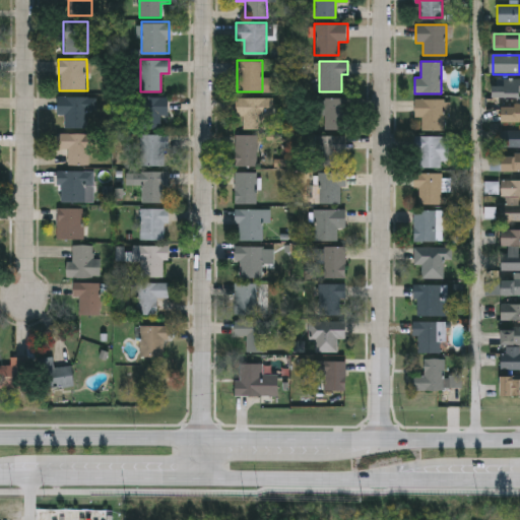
[(519,99),(493,99),(493,80),(519,80),(519,99)]
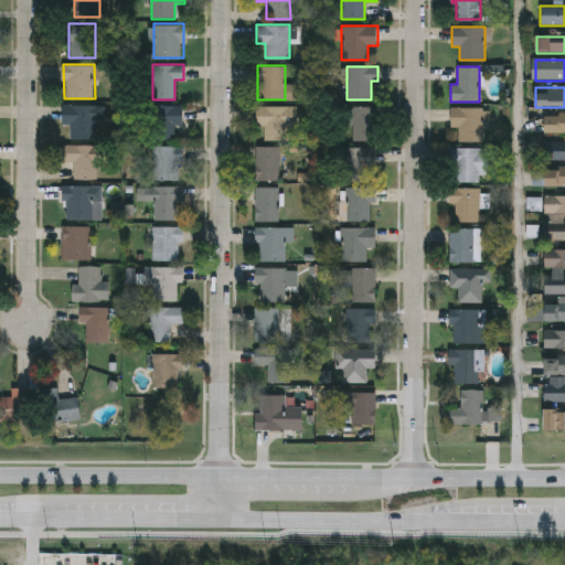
[(95,138),(71,138),(71,125),(62,125),(62,104),(104,104),(104,119),(95,119),(95,138)]
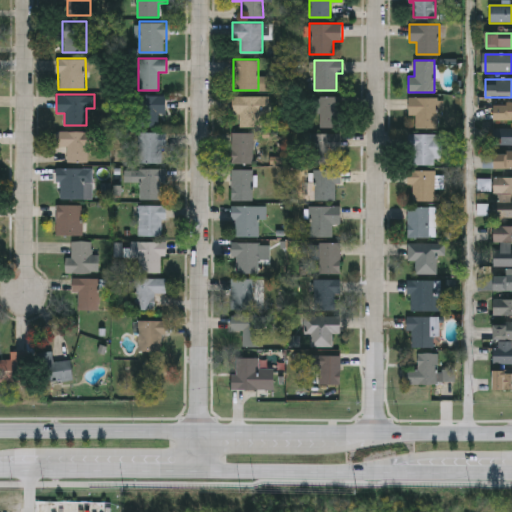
[(136,125),(136,96),(165,96),(165,113),(160,113),(160,125),(136,125)]
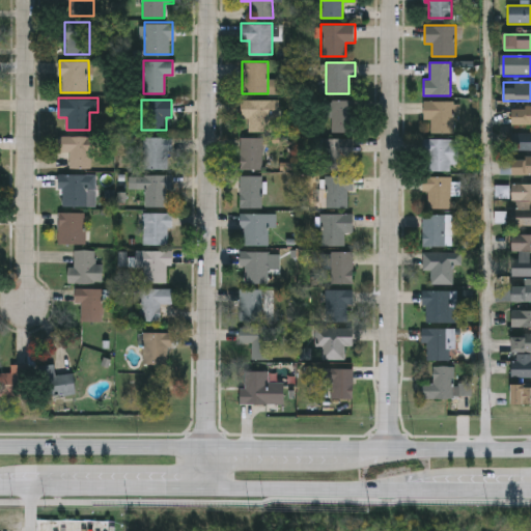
[(279,100),(279,117),(270,117),(270,132),(247,132),(247,117),(242,117),(242,100),(279,100)]
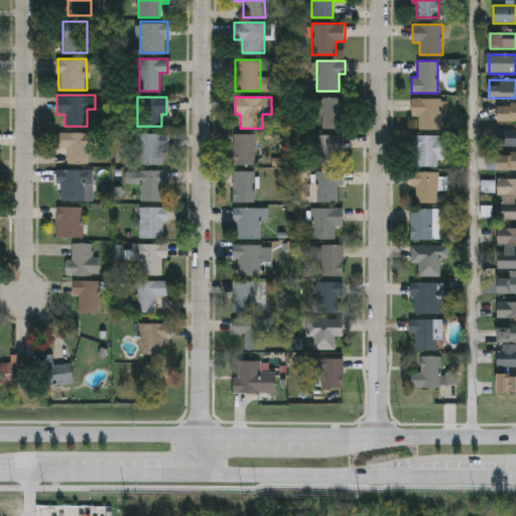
[(323,128),(323,97),(344,97),(344,128),(323,128)]
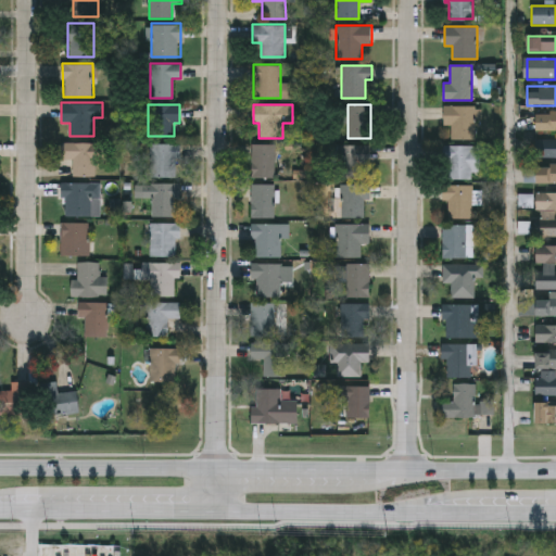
[(476,105),(476,140),(452,140),(452,125),(443,125),(443,105),(476,105)]
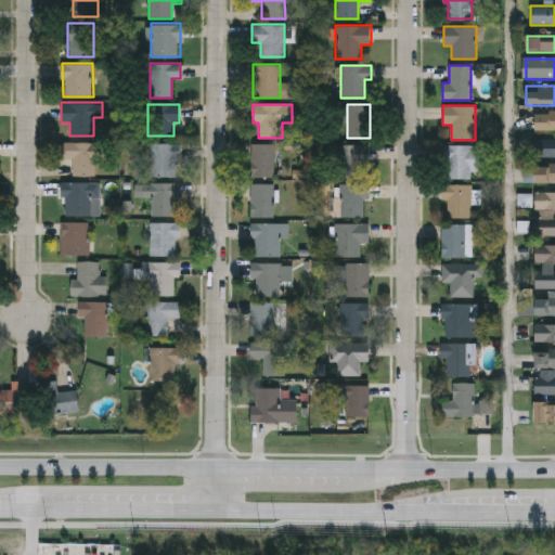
[(554,131),(536,131),(536,114),(554,114),(554,131)]
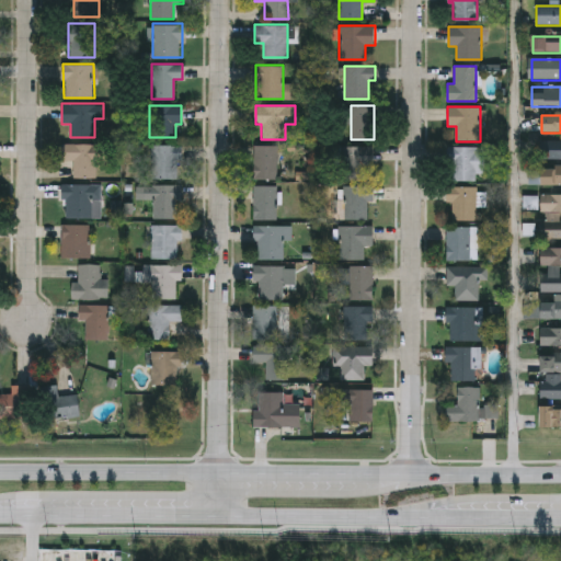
[(560,160),(542,160),(542,141),(560,141),(560,160)]
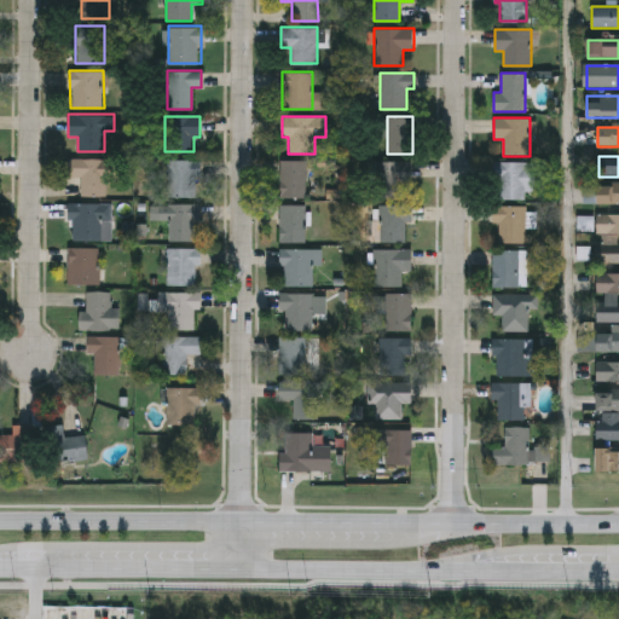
[(81,175),(68,175),(68,158),(105,158),(105,196),(81,196),(81,175)]
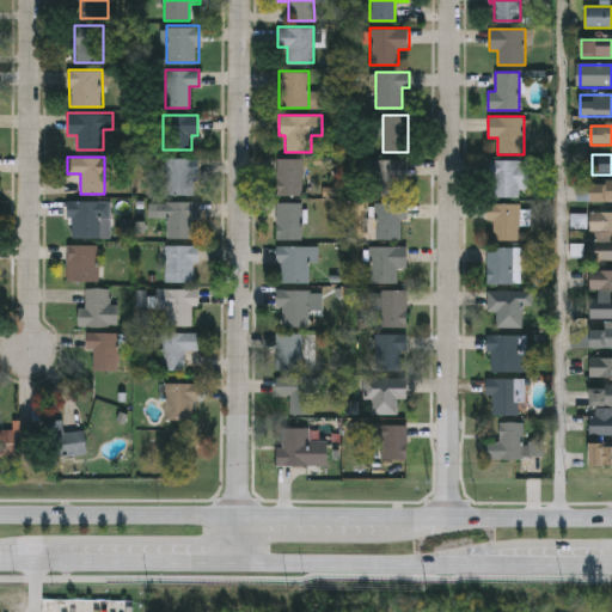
[(165,194),(165,157),(199,157),(199,194),(165,194)]
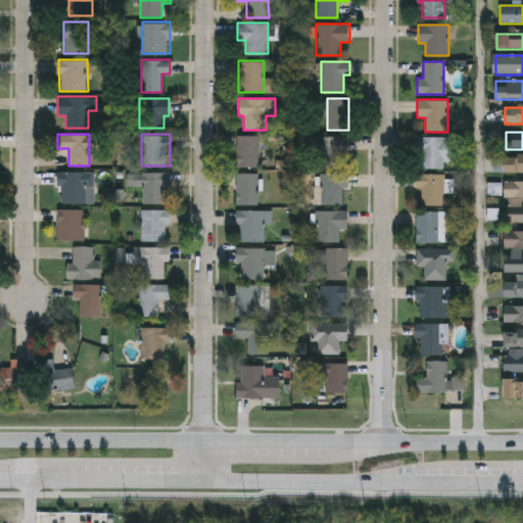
[(258,135),(258,167),(236,167),(236,135),(258,135)]
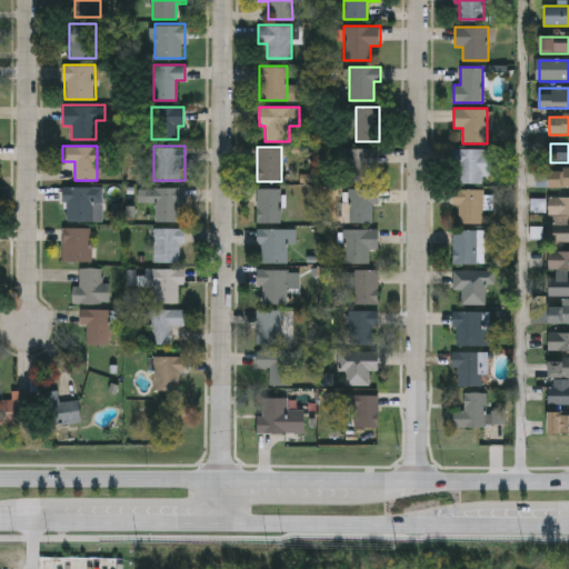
[(378,181),(347,181),(347,148),(378,148),(378,181)]
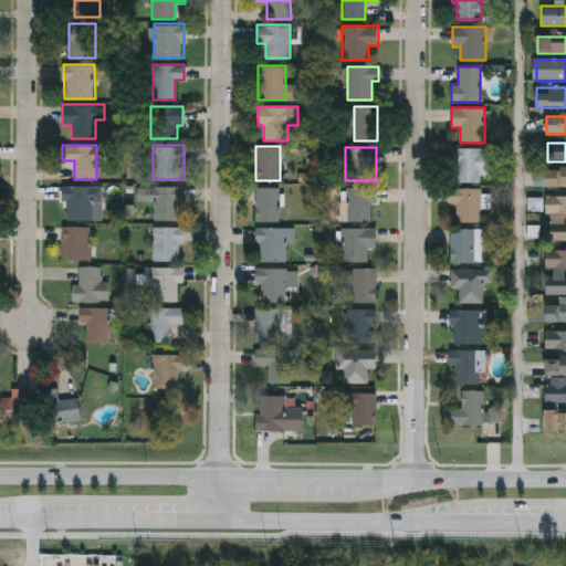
[(481,181),(451,181),(451,147),(488,147),(488,175),(481,175),(481,181)]
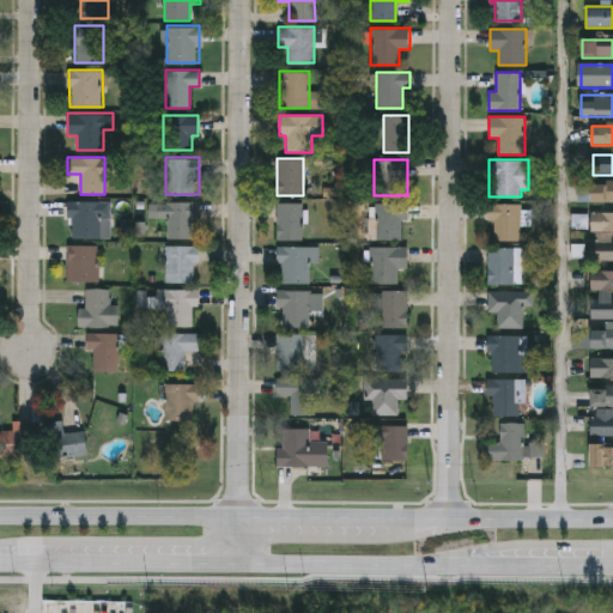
[(592,183),(612,183),(612,202),(592,202),(592,183)]
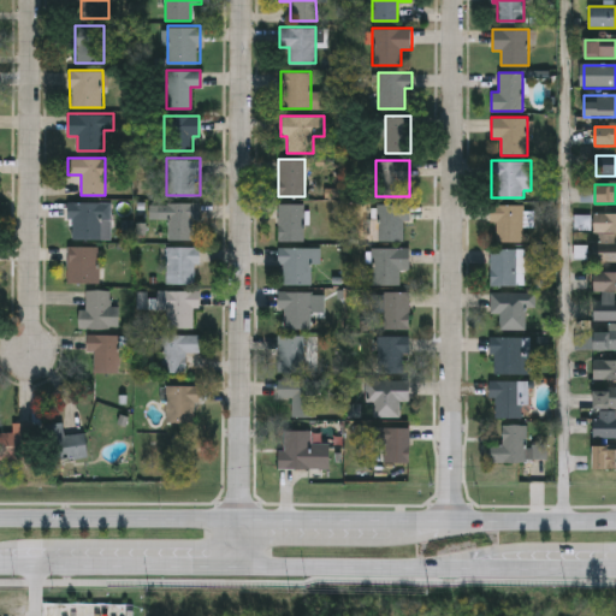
[(69,202),(111,202),(111,238),(69,238),(69,202)]
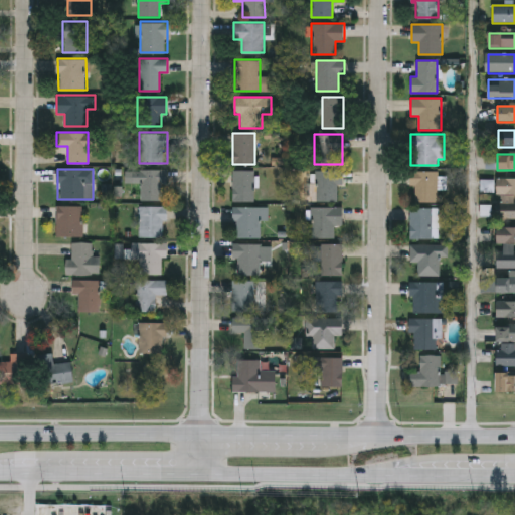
[(167,169),(167,183),(162,183),(162,200),(139,200),(139,169),(167,169)]
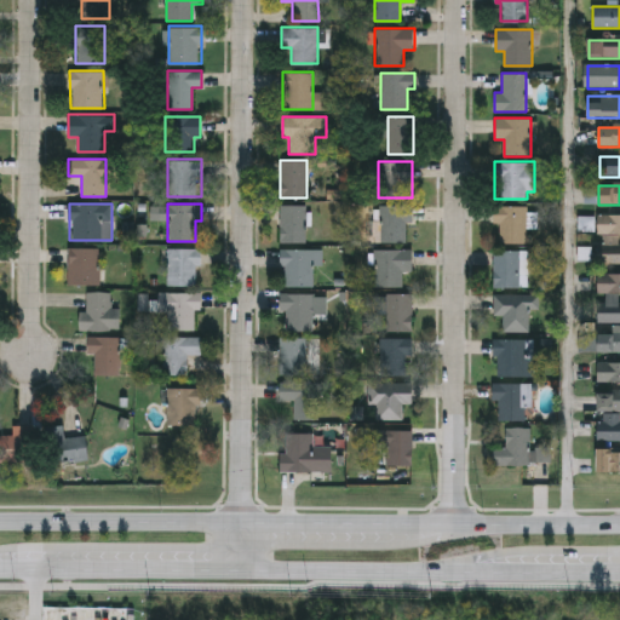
[(305,204),(305,241),(280,241),(280,204),(305,204)]
